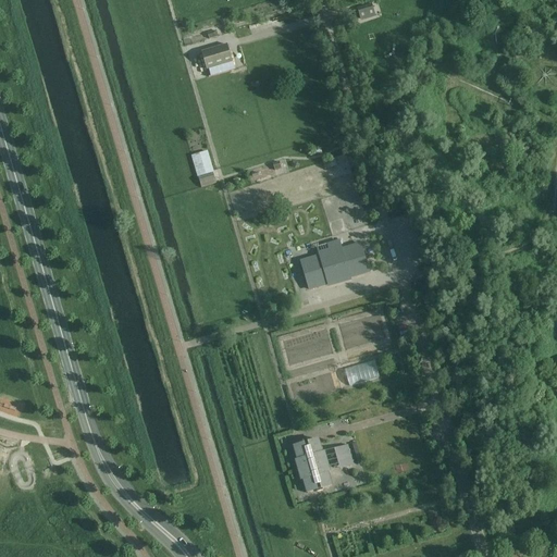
[(360,20),(374,15),(372,4),(357,9),(360,20)]
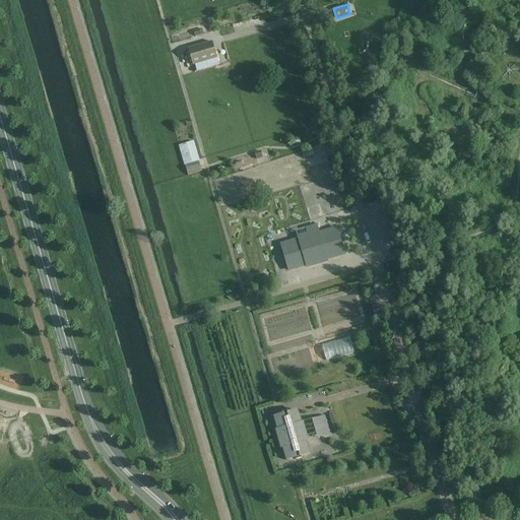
[(187,49),(192,65),(216,58),(211,42),(187,49)]
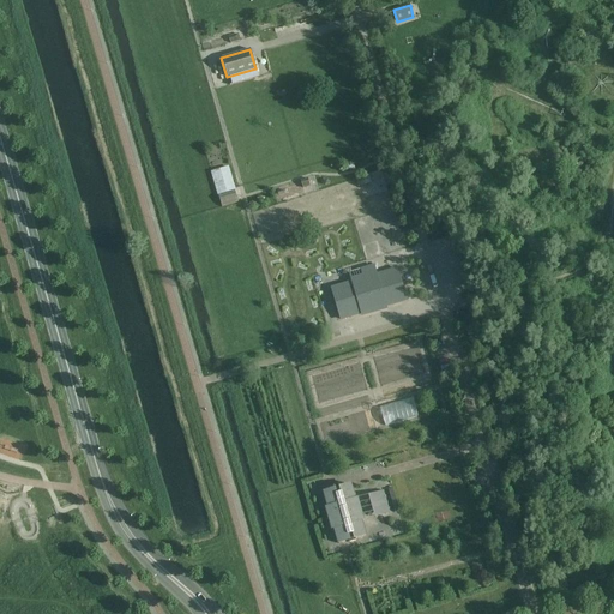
[(210,173),(217,197),(218,196),(234,191),(235,191),(229,167),(210,173)]
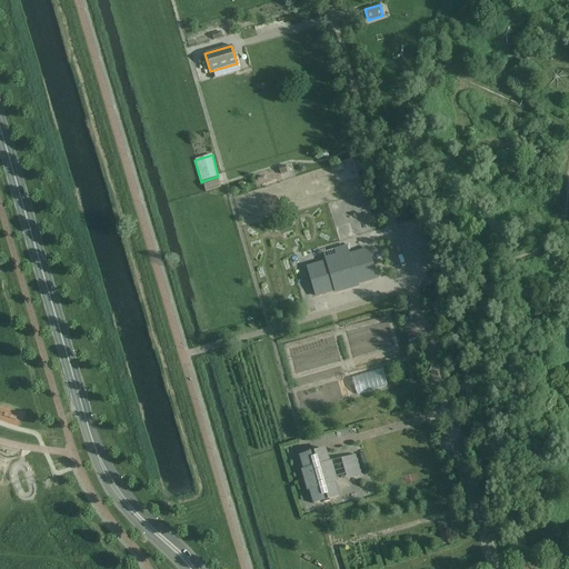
[(206,192),(220,188),(217,177),(202,181),(206,192)]
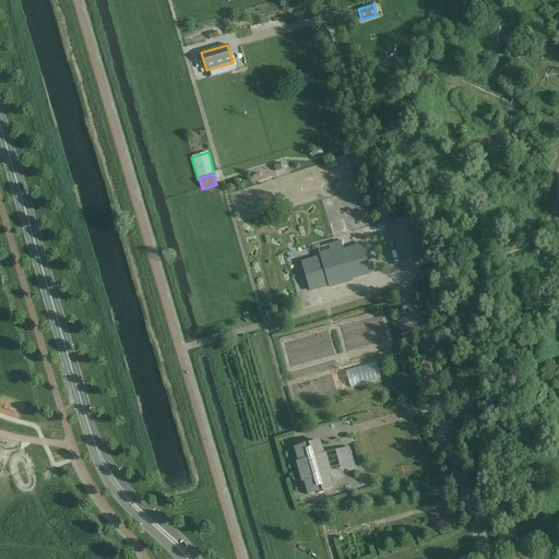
[(358,216),(359,226),(369,225),(367,215),(358,216)]
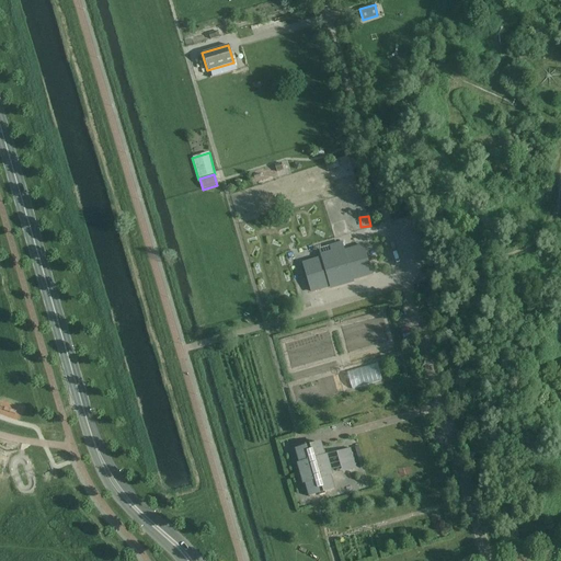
[(405,216),(392,221),(397,235),(411,229),(405,216)]
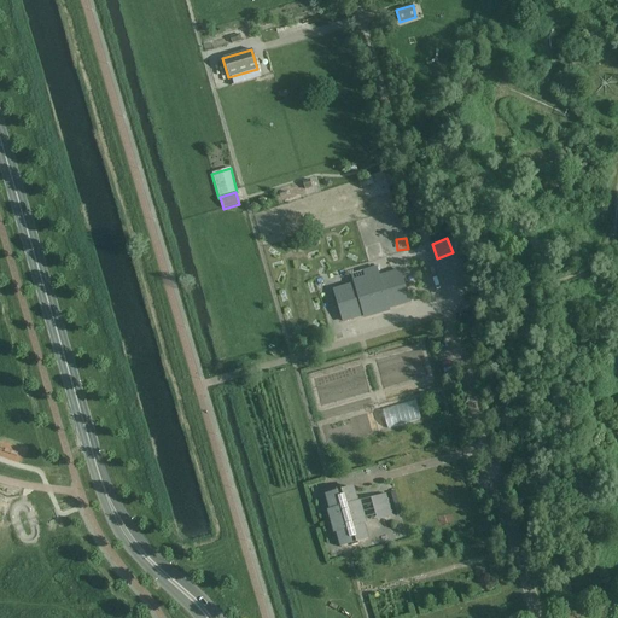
[(409,302),(400,272),(379,278),(377,268),(363,272),(367,281),(333,291),(343,322),(409,302)]
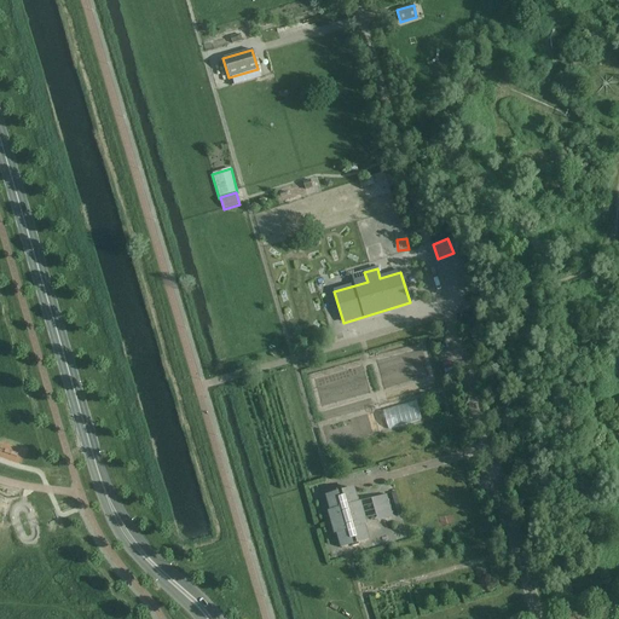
[(327,497),(341,549),(369,541),(353,489),(327,497)]
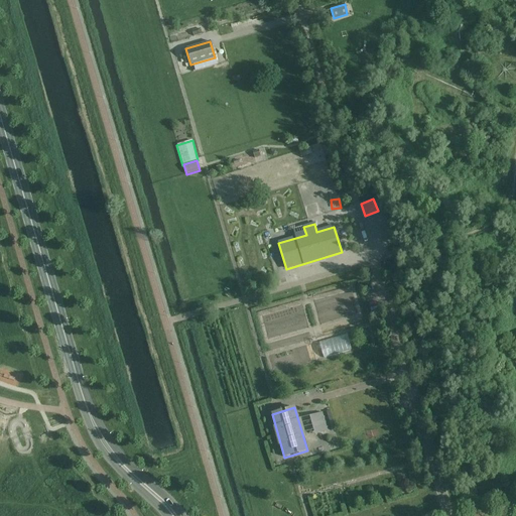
[(323,416),(310,419),(314,431),(326,428),(323,416)]
